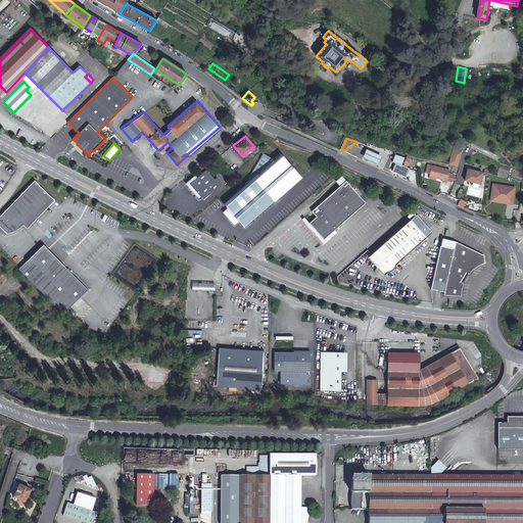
[(457,167),(462,152),(453,148),(447,163),(457,167)]
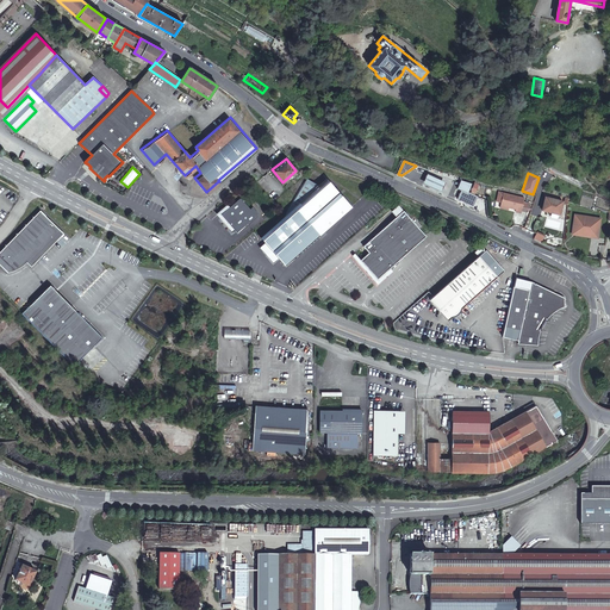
[(443,182),(427,174),(422,182),(439,191),(443,182)]
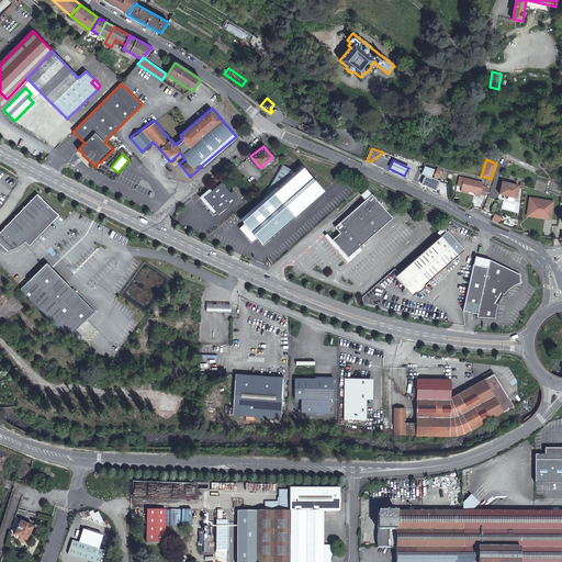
[(276,173),(268,187),(293,216),(323,191),(301,164),(290,173),(284,167),(282,169),(276,173)]
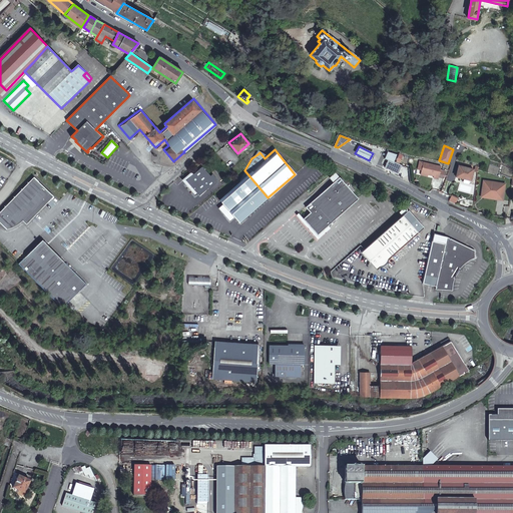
[(398,155),(388,152),(385,159),(394,163),(398,155)]
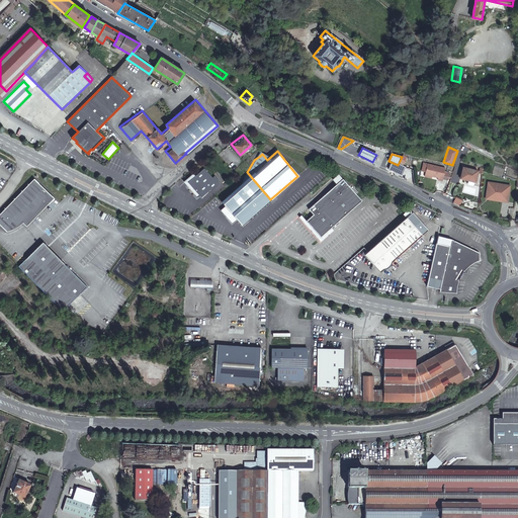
[(446,169),(427,165),(424,175),(431,176),(440,178),(439,180),(444,181),(446,169)]
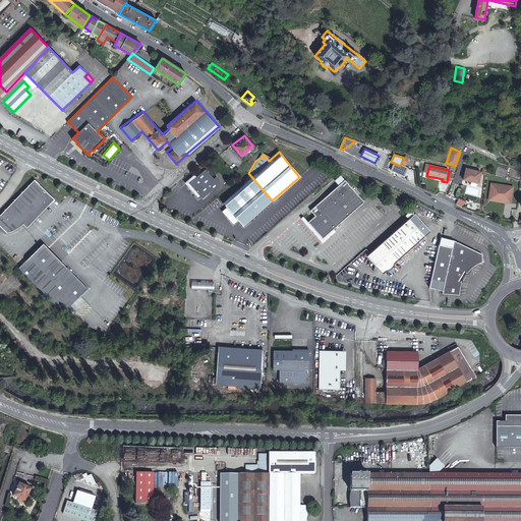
[(205,168),(188,182),(201,197),(218,183),(205,168)]
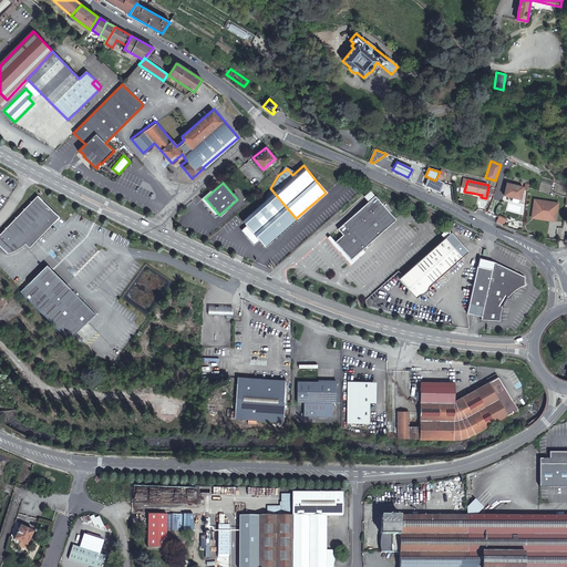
[(524,186),(507,183),(505,195),(522,198),(524,186)]
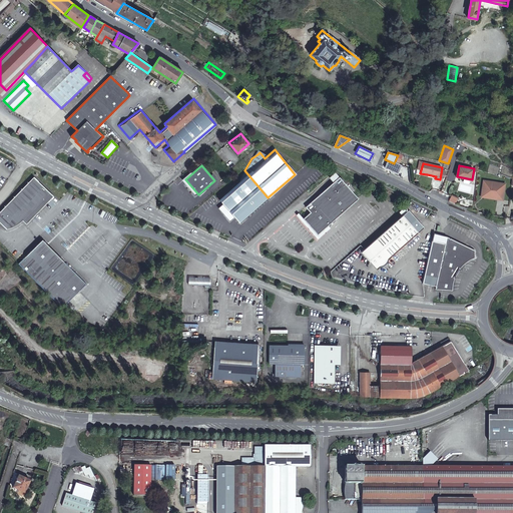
[(268,197),(244,170),(242,173),(242,174),(242,176),(217,198),(238,222),(268,197)]
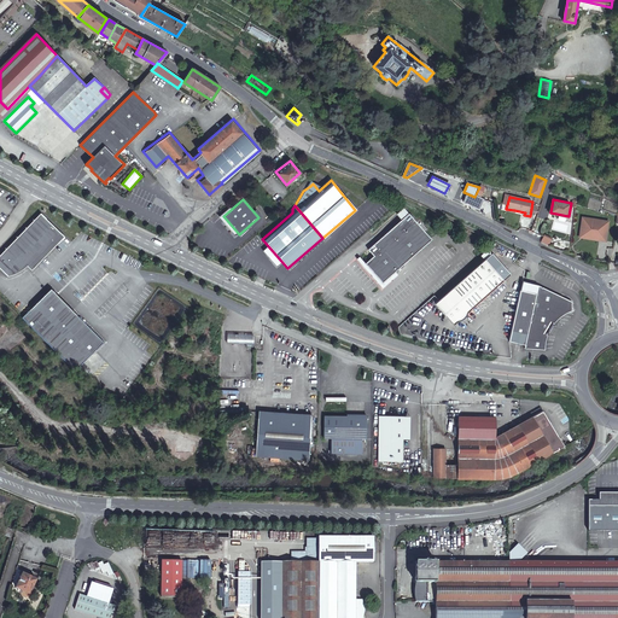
[(398,211),(403,217),(408,213),(403,208),(398,211)]
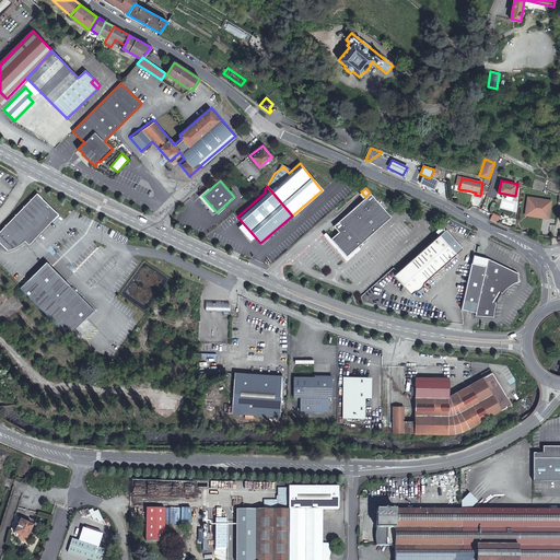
[(370,193),(365,197),(333,225),(337,231),(329,237),(345,256),(391,217),(370,193)]
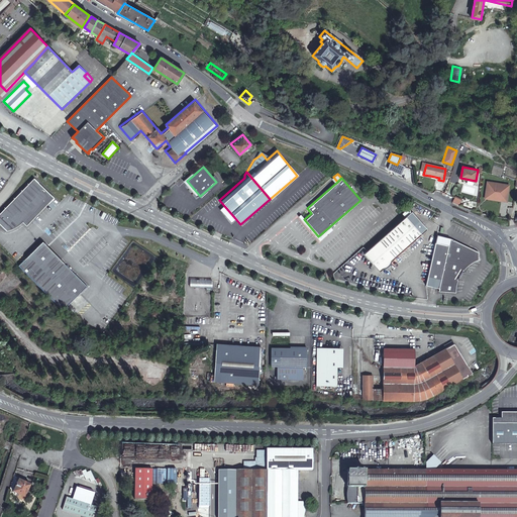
[(49,195),(33,179),(0,213),(0,225),(7,232),(9,231),(11,230),(13,229),(15,228),(17,227),(19,226),(20,224),(22,223),(49,195)]
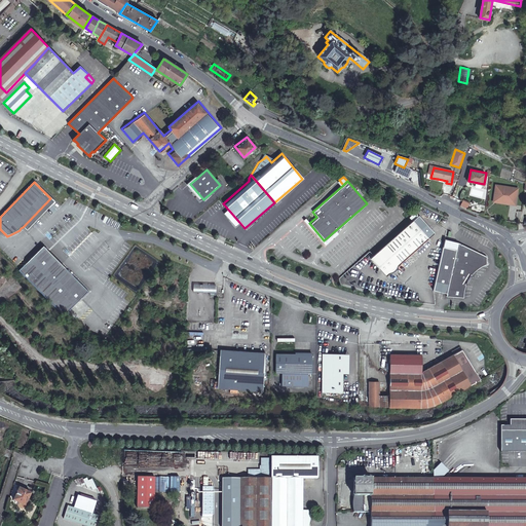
[(510,204),(515,205),(518,188),(496,184),(493,198),(511,201),(510,204)]
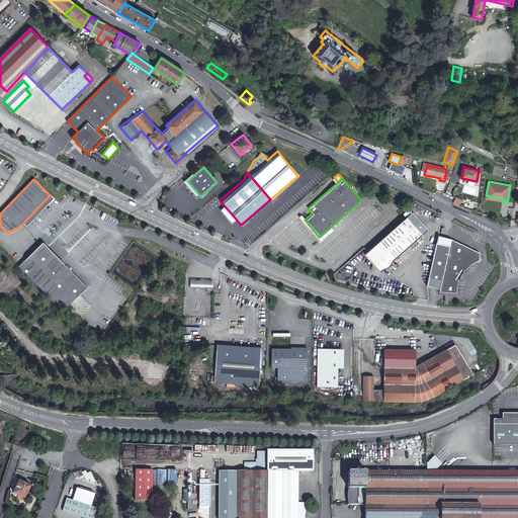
[(303,189),(289,199),(292,204),(306,195),(303,189)]
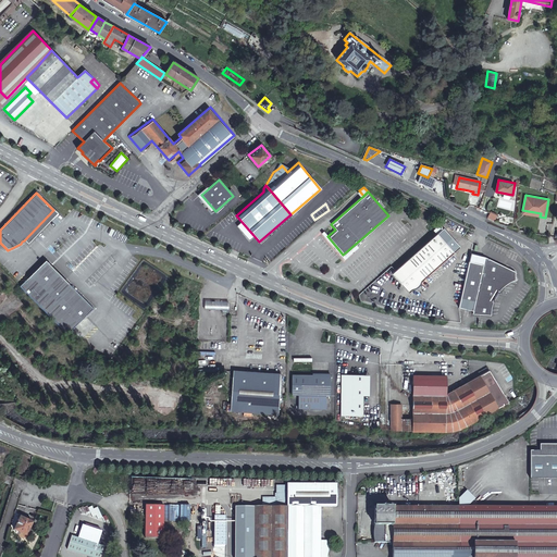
[(58,213),(53,210),(24,240),(28,244),(58,213)]
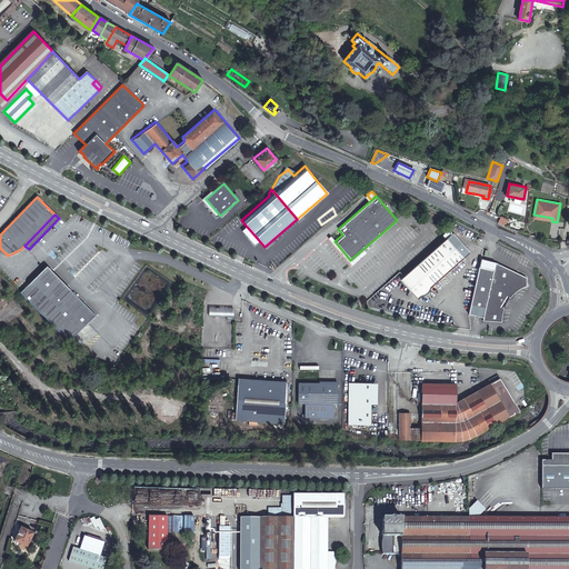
[(497,223),(506,226),(508,218),(500,216),(497,223)]
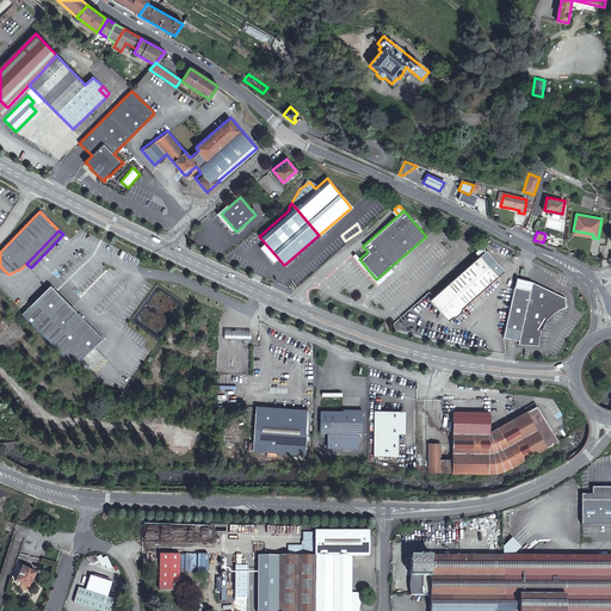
[(492,259),(485,252),(430,300),(448,321),(451,318),(452,318),(454,318),(455,318),(455,316),(456,316),(457,316),(457,315),(458,315),(458,314),(460,314),(460,313),(461,313),(461,312),(461,310),(462,310),(462,309),(498,277),(486,264),(492,259)]
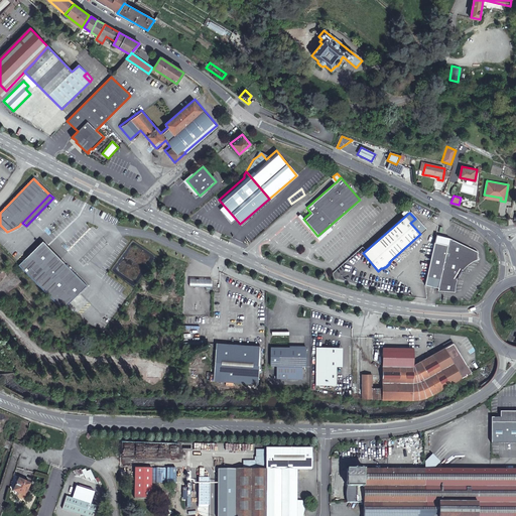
[(447,245),(448,240),(435,236),(434,242),(447,245)]
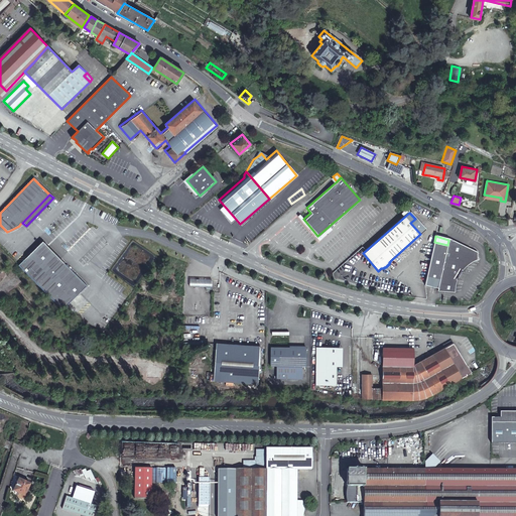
[(478,251),(449,238),(448,240),(447,245),(434,242),(431,255),(424,285),(437,288),(437,291),(455,292),(457,279),(462,271),(469,264),(478,259),(478,251)]
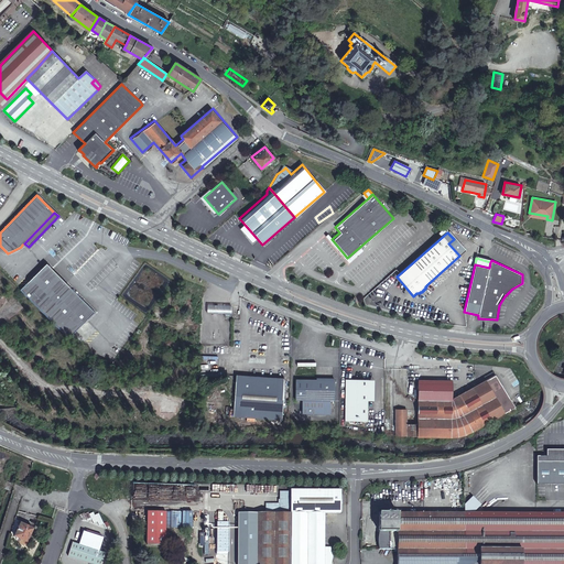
[(22,288),(20,291),(68,339),(71,336),(95,313),(46,264),(22,288)]
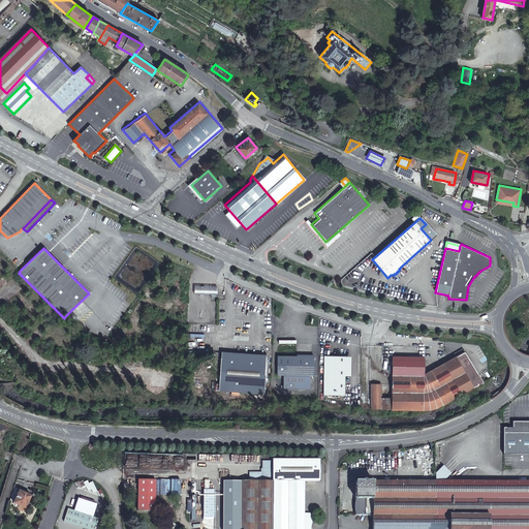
[(262,394),(265,354),(220,351),(218,391),(262,394)]
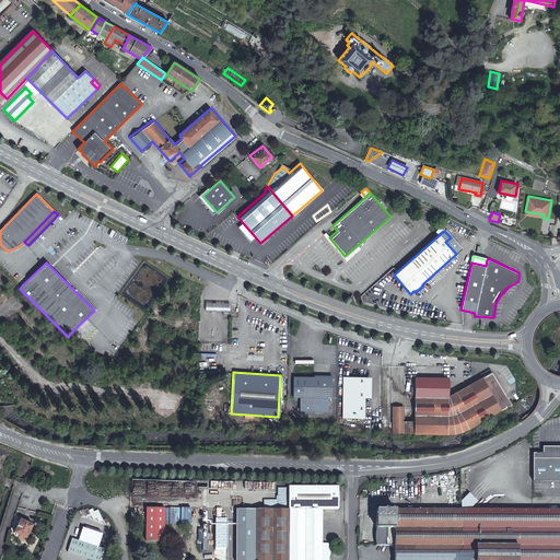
[(408,419),(408,435),(413,435),(423,435),(445,436),(450,435),(456,434),(462,432),(492,416),(512,406),(510,403),(508,405),(492,374),(469,386),(463,388),(448,396),(447,397),(447,377),(415,377),(415,395),(415,405),(415,419),(408,419)]
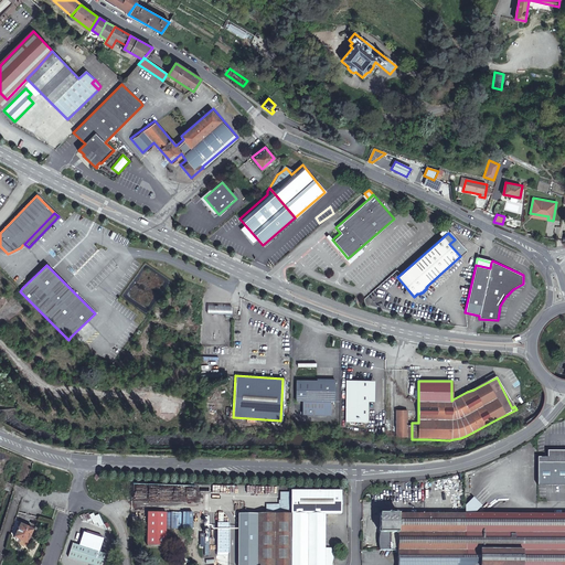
[(319,381),(296,381),(295,401),(302,401),(301,415),(323,415),(323,401),(330,401),(333,401),(333,381),(330,381),(329,381),(327,384),(323,381),(319,381)]
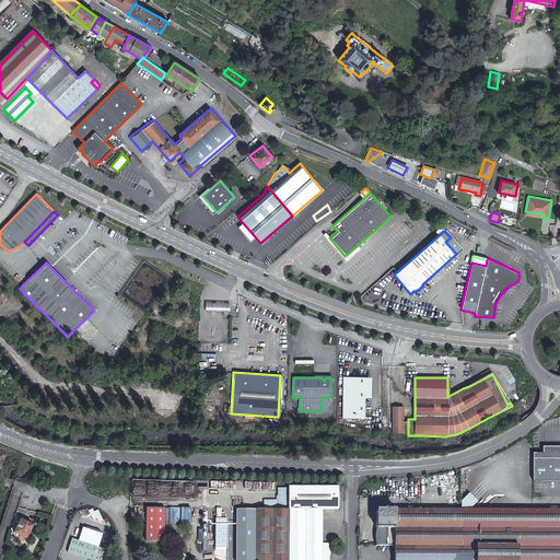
[(341,377),(341,419),(364,419),(364,378),(341,377)]
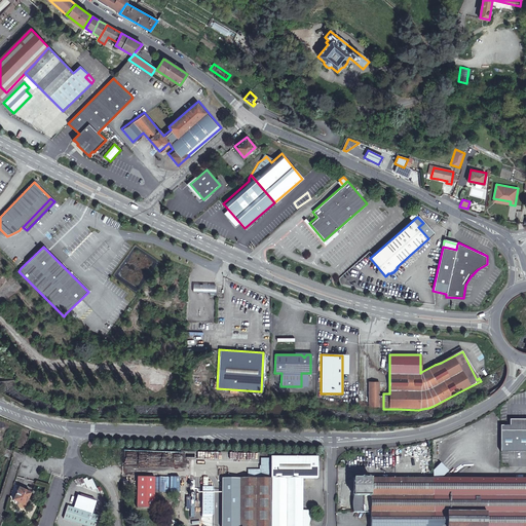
[(368,380),(368,408),(383,409),(383,393),(378,393),(379,380),(368,380)]
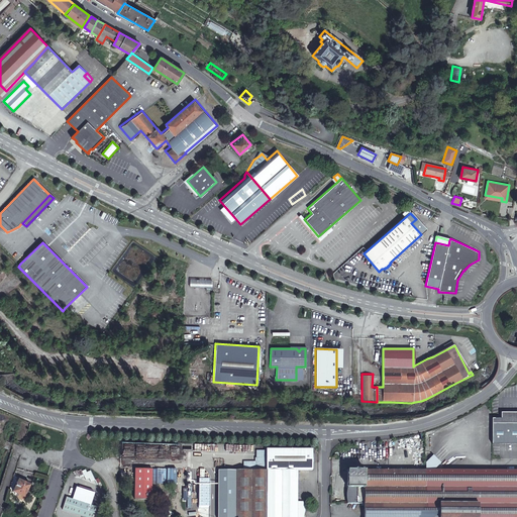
[(516,449),(516,385),(504,390),(504,404),(504,423),(504,450),(516,449)]
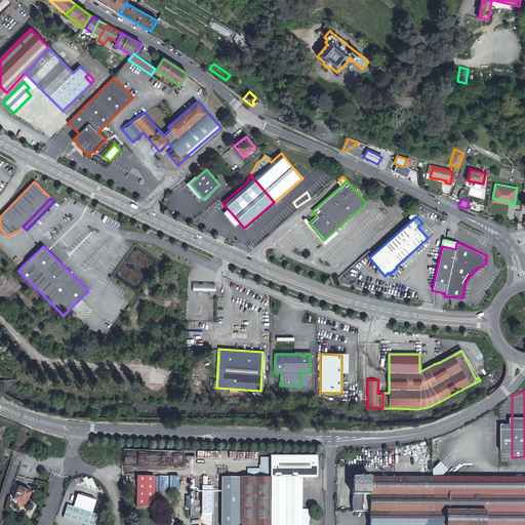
[(271,456),(271,478),(270,524),(307,524),(308,510),(300,510),(300,478),(317,478),(316,456),(271,456)]
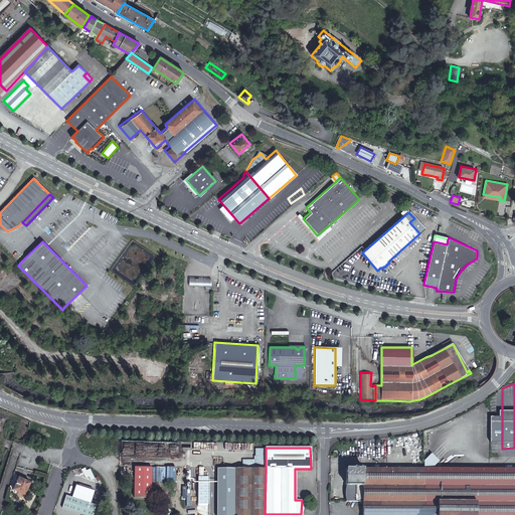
[(265,514),(266,469),(261,469),(261,467),(264,468),(264,449),(255,449),(255,468),(259,468),(259,469),(234,469),(234,514),(265,514)]
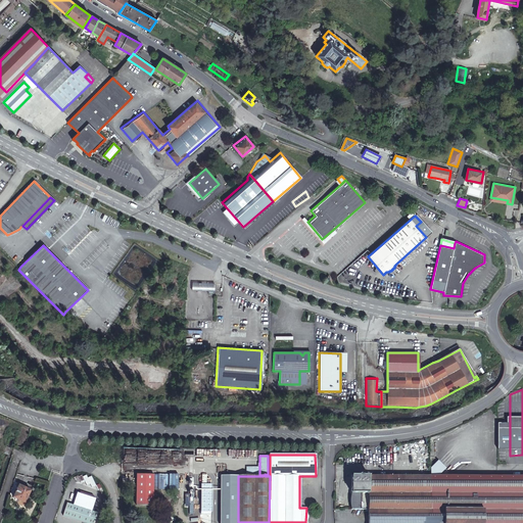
[(136,504),(153,505),(154,474),(137,473),(136,504)]
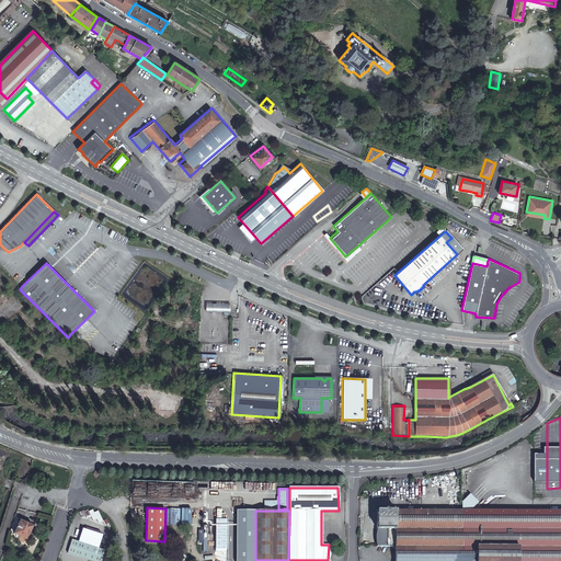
[(377,536),(377,546),(388,546),(396,546),(425,546),(461,547),(461,527),(461,511),(377,510),(377,534),(380,534),(380,536),(377,536)]
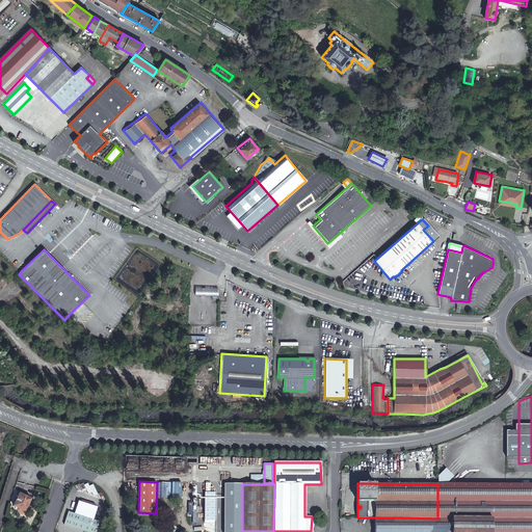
[(236,531),(237,484),(224,484),(223,531),(236,531)]
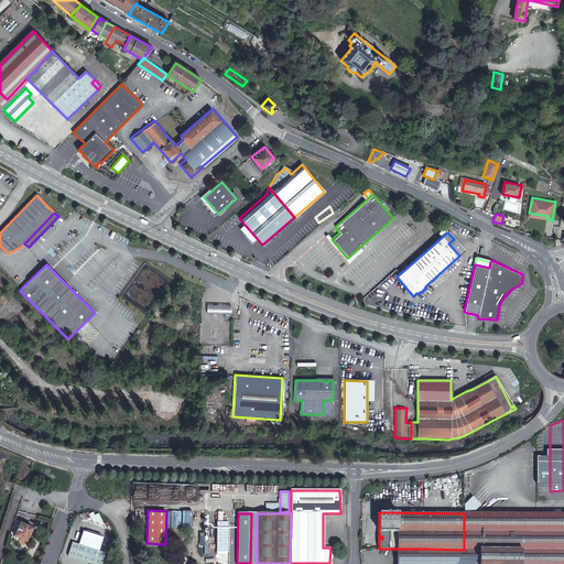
[(563,563),(563,513),(535,513),(464,513),(464,530),(464,550),(427,549),(398,549),(398,563),(563,563)]
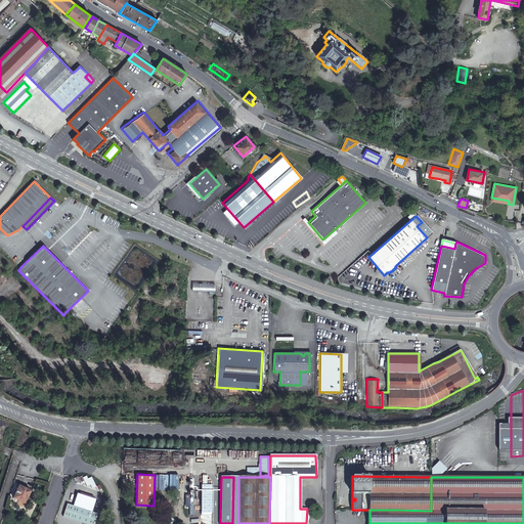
[(31,492),(19,486),(13,498),(26,505),(31,492)]
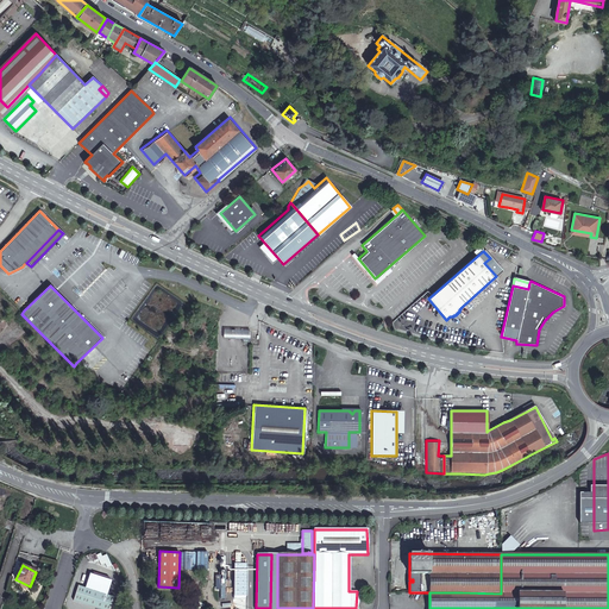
[(110,608),(114,597),(79,585),(74,601),(98,608),(110,608)]
